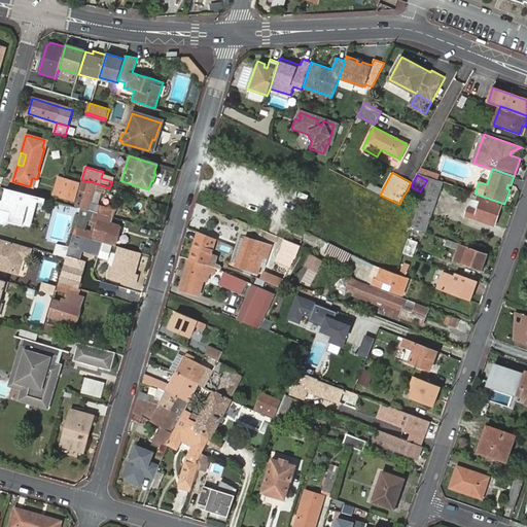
[(57,185),(53,196),(72,202),(78,183),(66,180),(64,187),(57,185)]
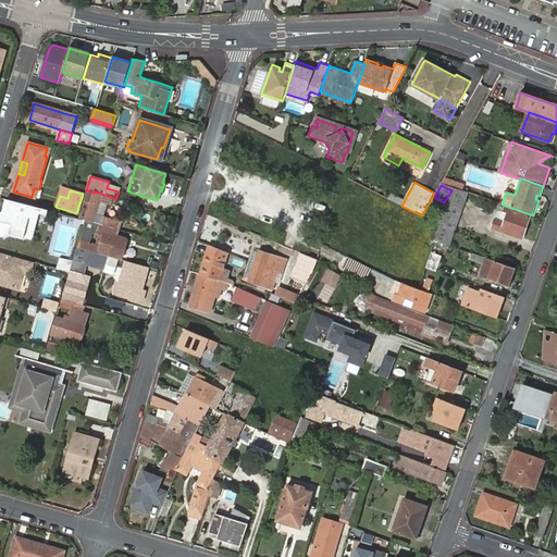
[(87,190),(86,190),(83,201),(90,203),(94,193),(87,190)]
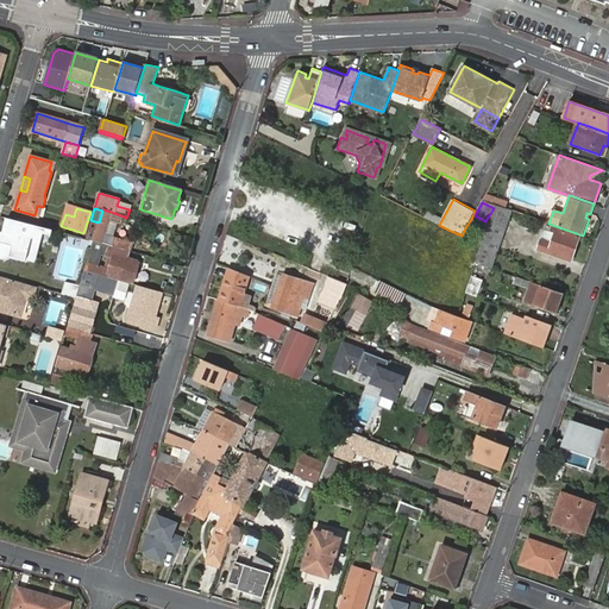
[(102,211),(99,223),(94,239),(102,242),(129,249),(131,240),(112,234),(106,233),(111,218),(117,220),(123,223),(123,220),(126,221),(127,218),(126,218),(114,213),(104,209),(102,211)]
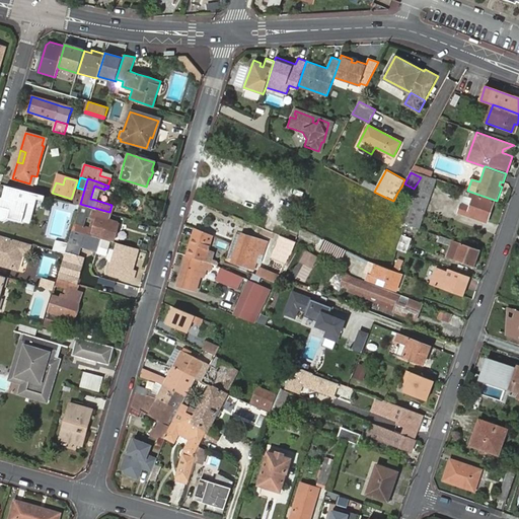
[(401,187),(397,193),(414,199),(418,191),(414,189),(404,183),(403,182),(401,187)]
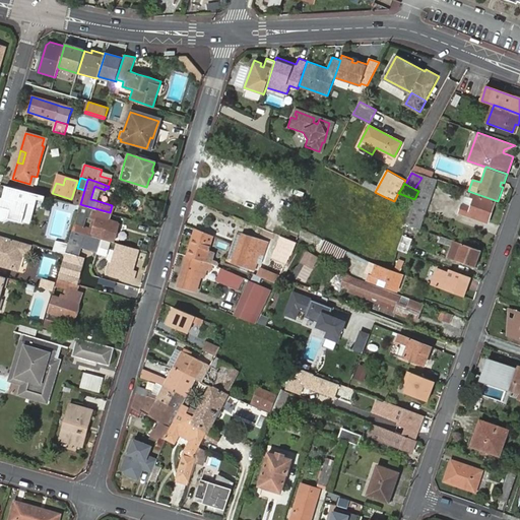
[(22,221),(27,202),(36,204),(38,199),(45,201),(46,195),(39,194),(38,193),(6,185),(0,206),(0,219),(3,220),(8,218),(22,221)]
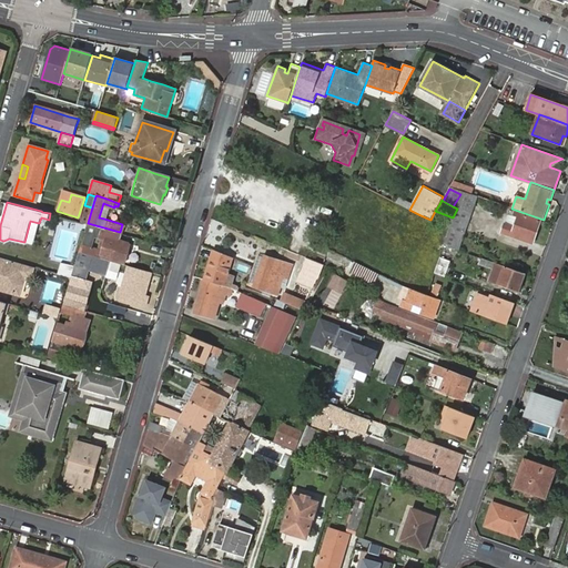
[(104,219),(109,205),(103,203),(99,217),(104,219)]
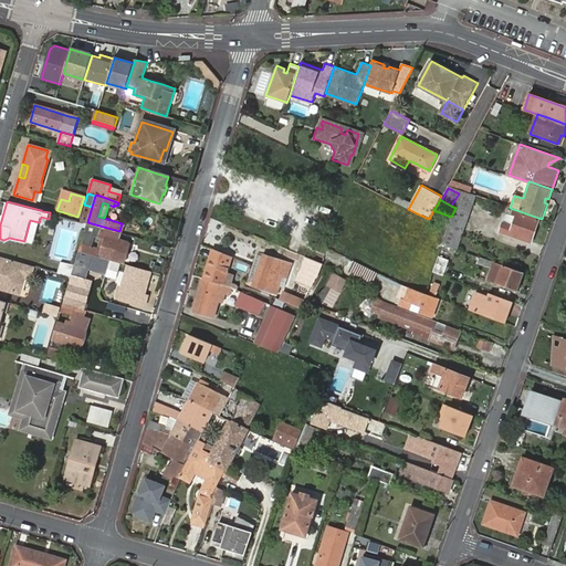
[(516,217),(513,226),(503,222),(500,230),(530,242),(538,220),(509,209),(506,213),(516,217)]
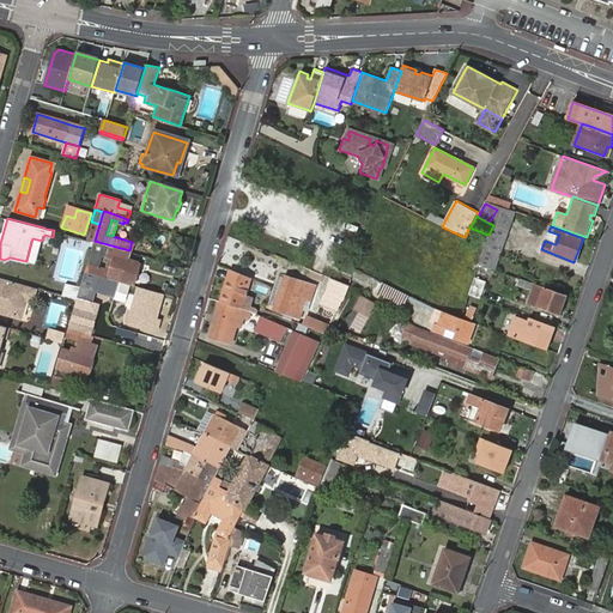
[(504,240),(489,235),(484,250),(480,266),(496,272),(504,240)]
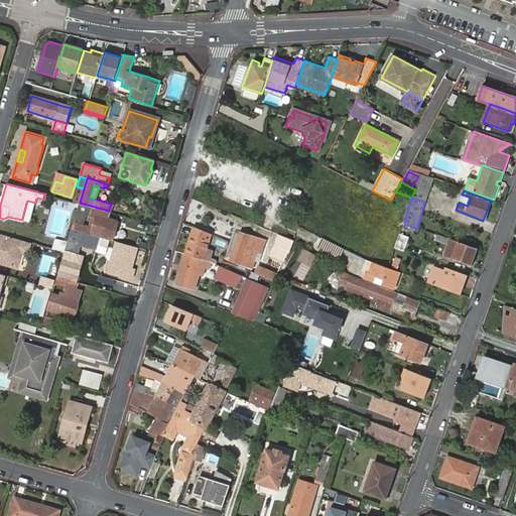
[(87,205),(80,203),(78,211),(85,213),(87,205)]
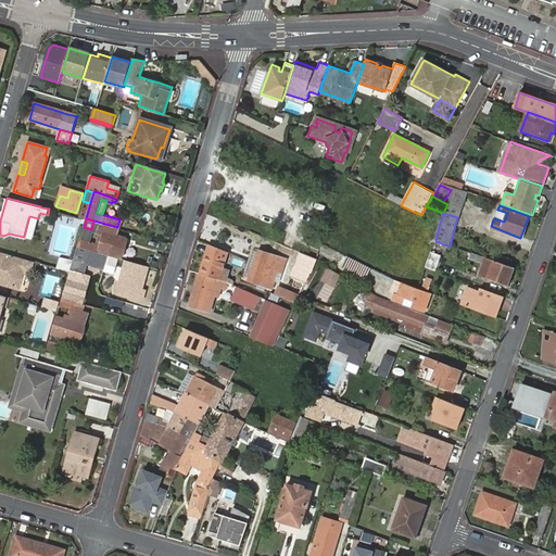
[(104,236),(99,252),(121,258),(127,241),(117,237),(116,240),(104,236)]
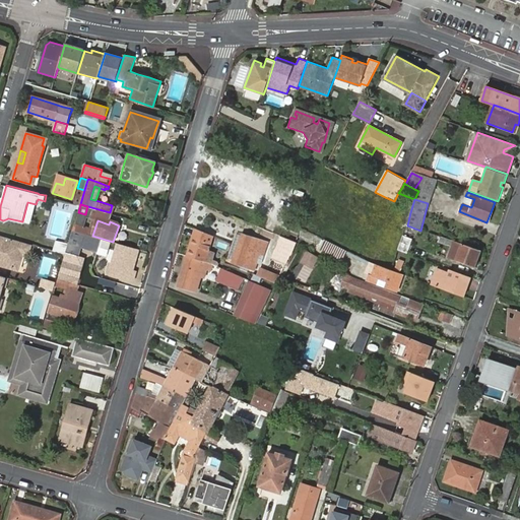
[(208,251),(213,237),(195,230),(187,256),(205,261),(208,251)]
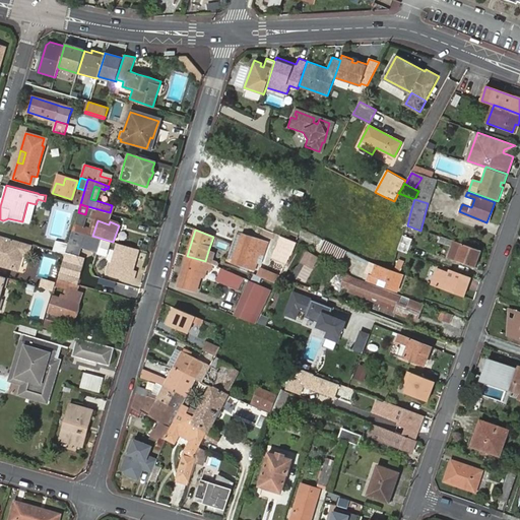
[(107,253),(110,243),(71,232),(68,242),(65,253),(67,253),(78,256),(81,247),(107,253)]
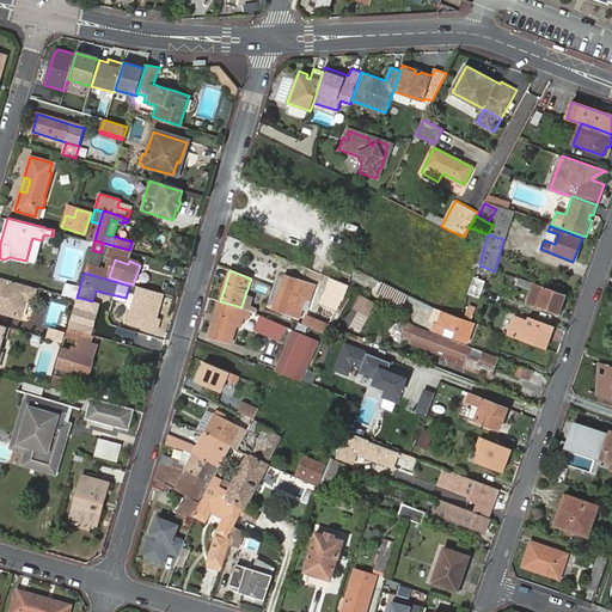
[(274,308),(285,277),(279,275),(268,306),(274,308)]
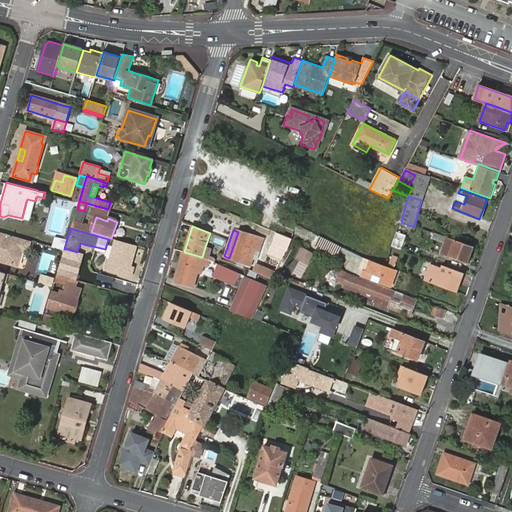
[(28,251),(31,240),(21,237),(0,231),(0,260),(17,265),(22,249),(28,251)]
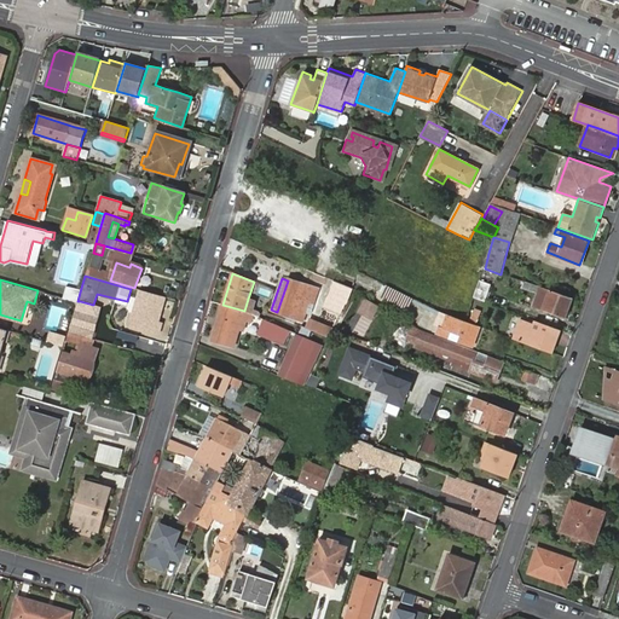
[(288,279),(288,281),(277,312),(277,313),(304,322),(310,304),(313,305),(318,289),(288,279)]
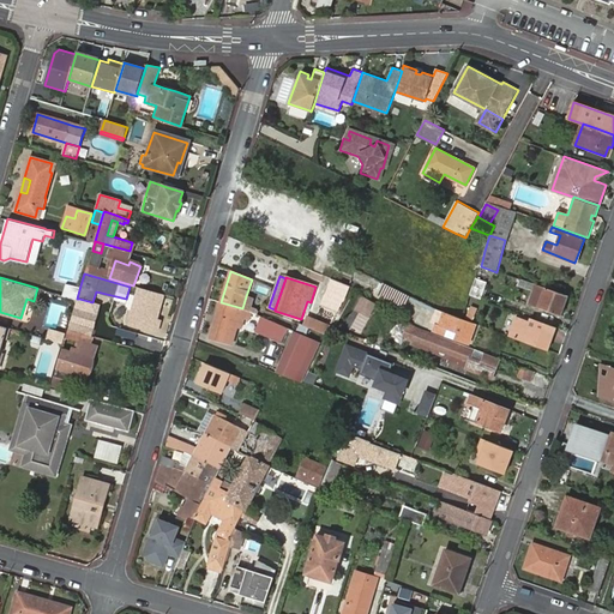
[(326,306),(339,312),(351,288),(348,287),(347,286),(330,278),(325,293),(331,295),(326,306)]
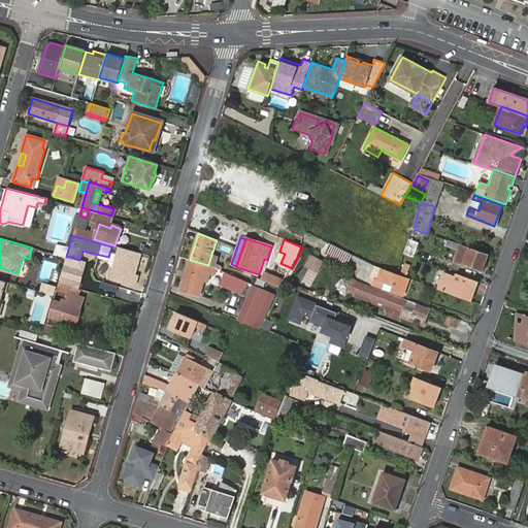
[(410,240),(405,255),(415,258),(420,243),(410,240)]
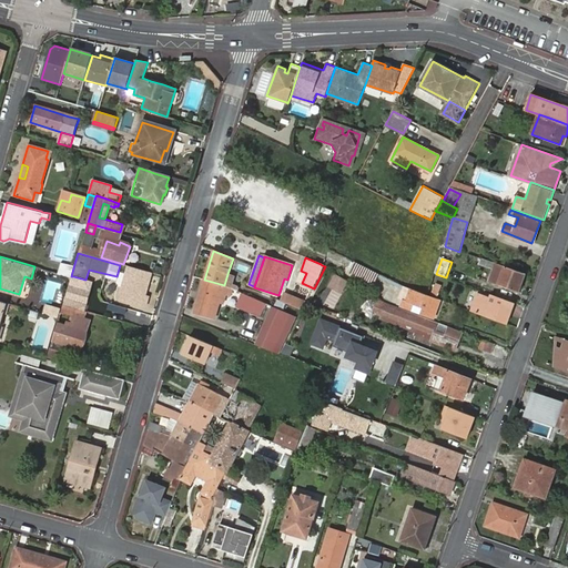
[(373,283),(377,274),(353,261),(348,271),(373,283)]
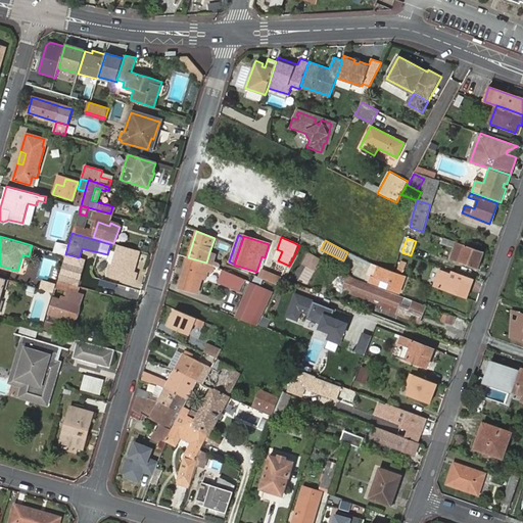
[(134,274),(140,252),(124,248),(117,246),(109,276),(134,283),(136,275),(134,274)]
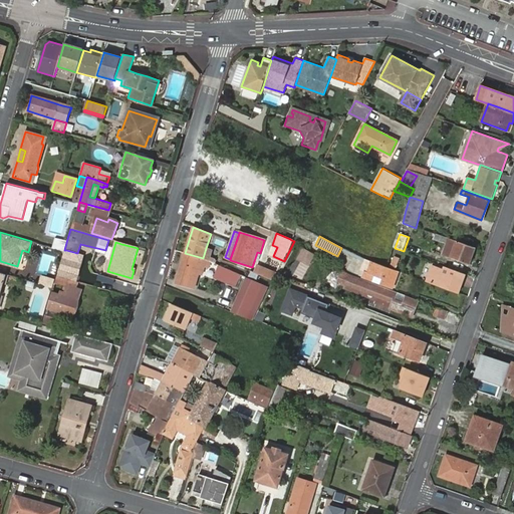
[(468,265),(474,248),(457,242),(451,258),(468,265)]
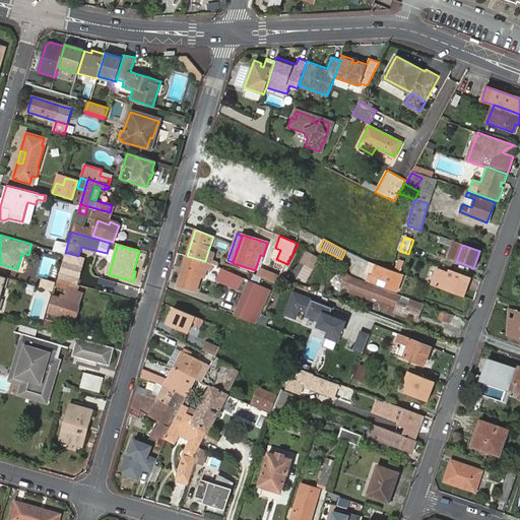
[(271,257),(276,259),(280,250),(275,248),(271,257)]
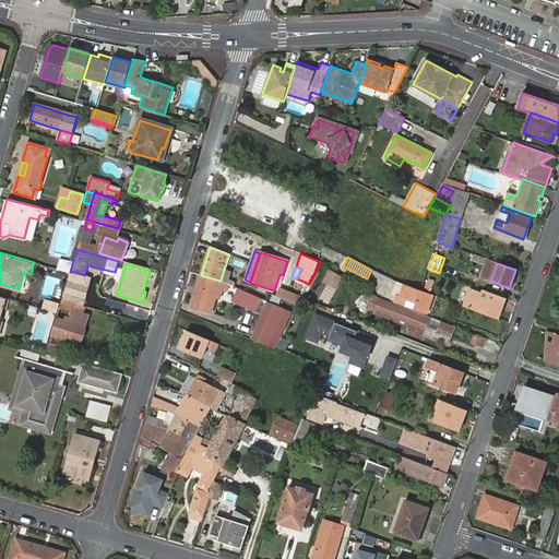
[(224,270),(221,281),(227,284),(228,280),(230,273),(224,270)]
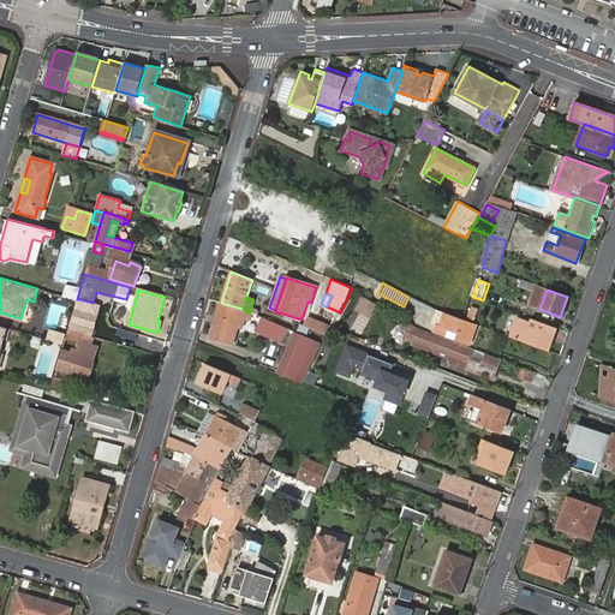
[(101,305),(93,303),(79,299),(70,329),(91,336),(101,305)]
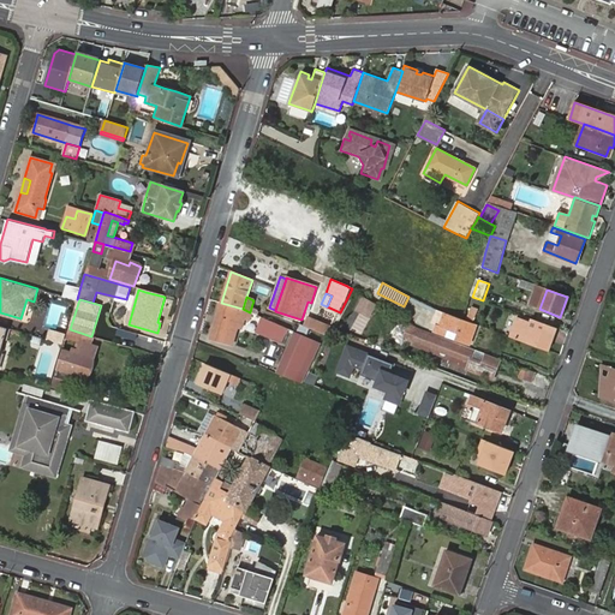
[(369,318),(374,308),(360,300),(354,311),(369,318)]
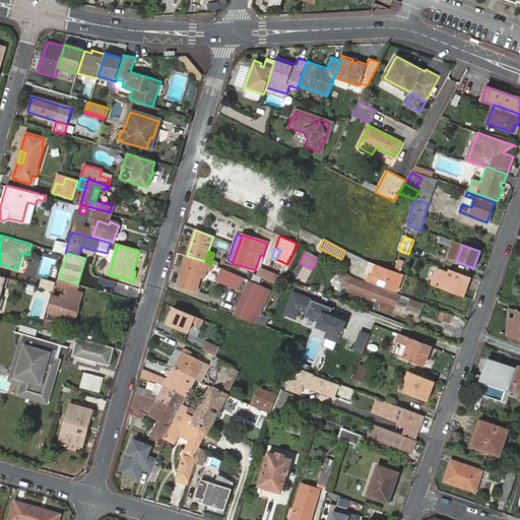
[(205,261),(187,256),(178,285),(196,291),(201,277),(205,261)]
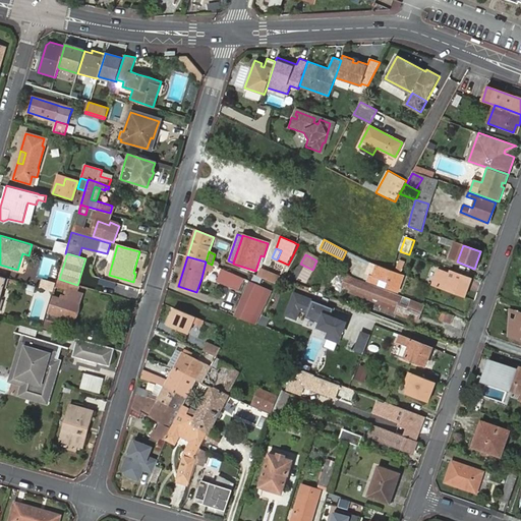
[(214,266),(212,265),(206,262),(201,278),(205,279),(208,269),(212,270),(214,266)]
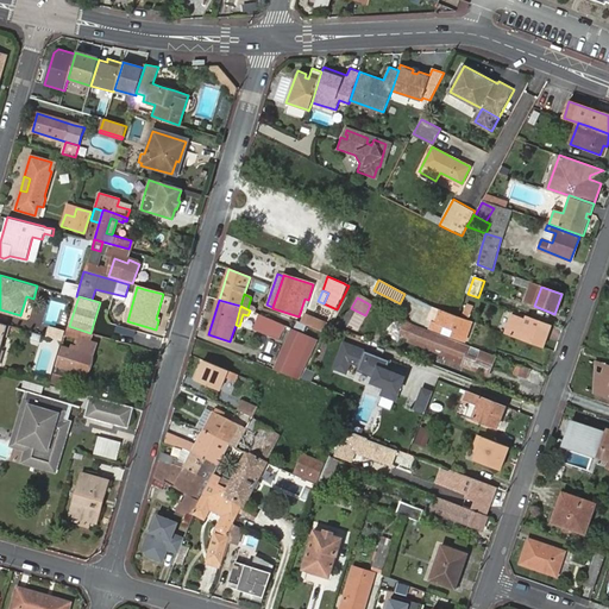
[(456,316),(440,312),(437,325),(453,331),(452,337),(464,341),(472,322),(456,316)]
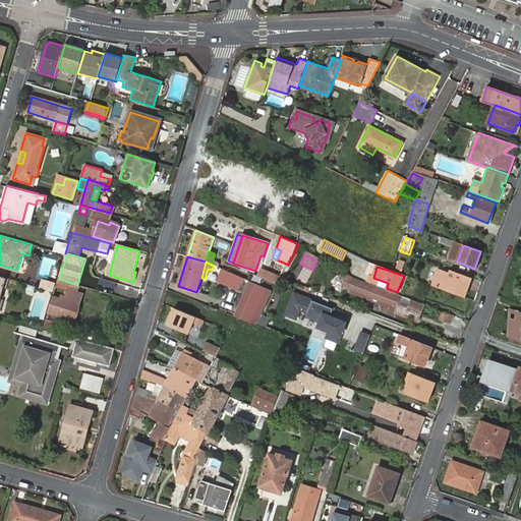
[(232,288),(237,276),(222,270),(217,281),(232,288)]
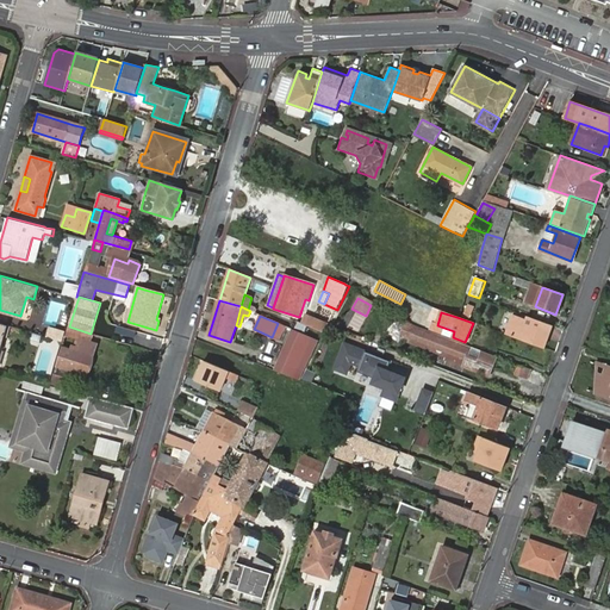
[(512,316),(506,335),(545,348),(547,340),(545,338),(546,335),(548,336),(552,327),(527,317),(526,321),(512,316)]
